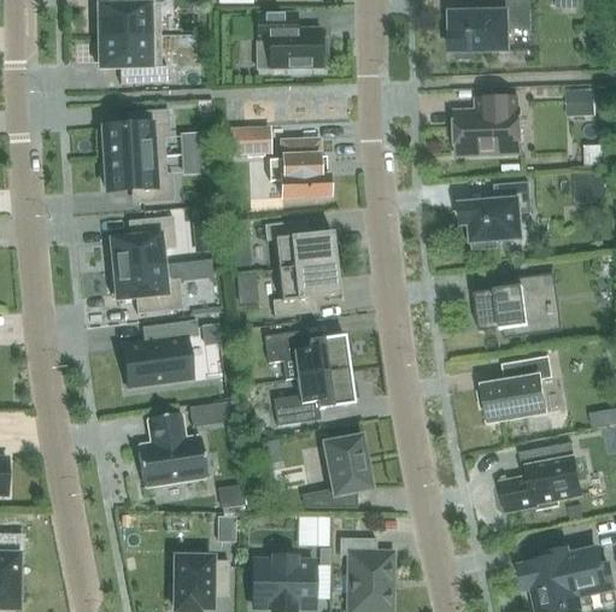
[(99,35),(160,34),(160,4),(165,4),(165,0),(125,0),(125,3),(99,3),(99,9),(94,9),(94,24),(99,23),(99,35)]
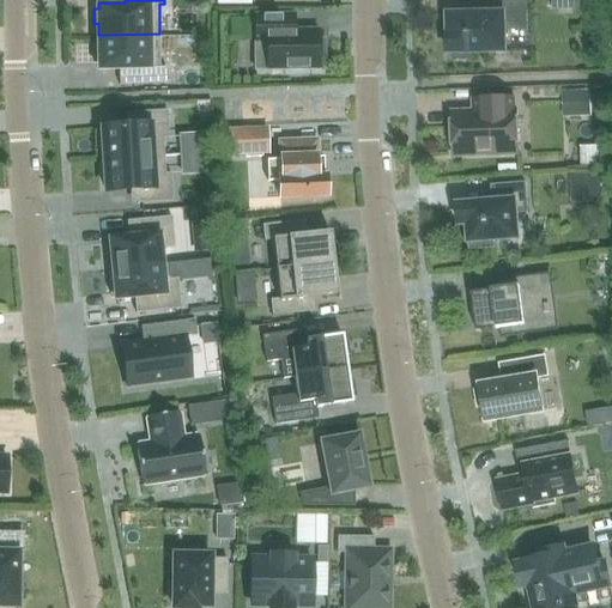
[(495,0),(495,10),(448,11),(449,30),(448,30),(449,50),(454,50),(455,55),(471,55),(471,49),(506,49),(506,26),(527,25),(526,0),(495,0)]
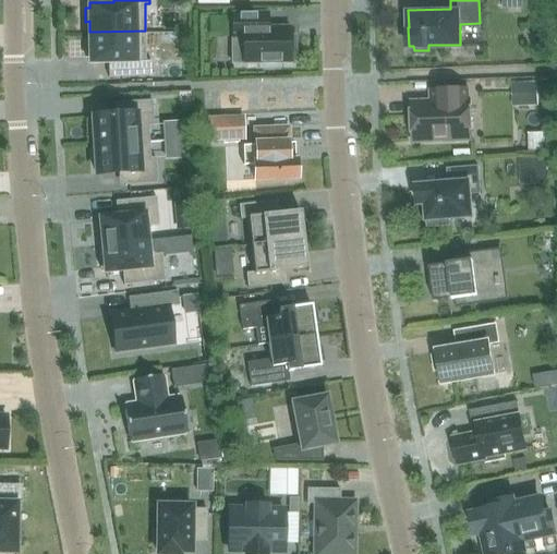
[(268,10),(231,10),(232,35),(242,35),(243,59),(262,59),(262,63),(279,63),(279,59),(290,59),(290,51),(294,51),(294,34),(290,34),(290,24),(268,24),(268,10)]
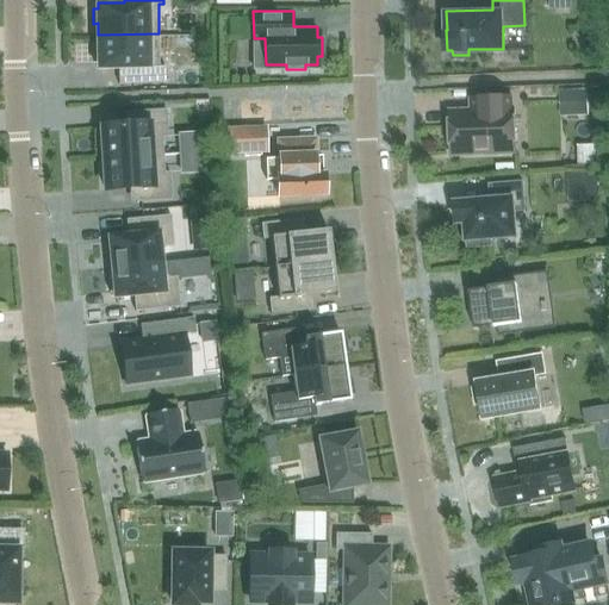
[(159,33),(98,35),(98,45),(93,45),(94,60),(99,60),(99,66),(125,64),(125,81),(166,79),(165,62),(159,62),(159,33)]
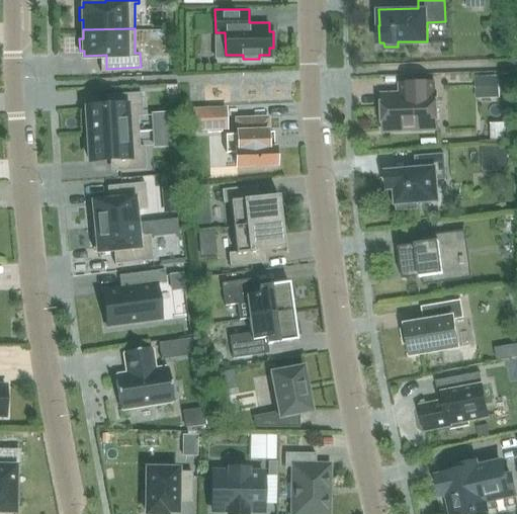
[(148,65),(149,75),(165,75),(165,65),(148,65)]
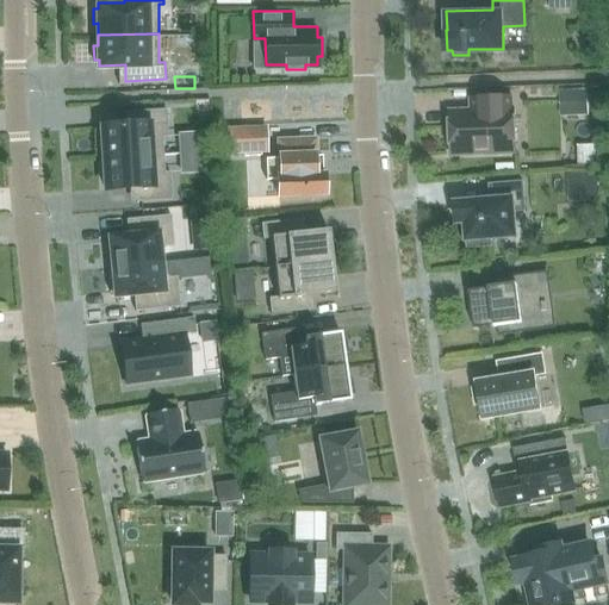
[(452,150),(516,148),(515,107),(510,107),(510,93),(473,94),(474,108),(449,110),(452,150)]
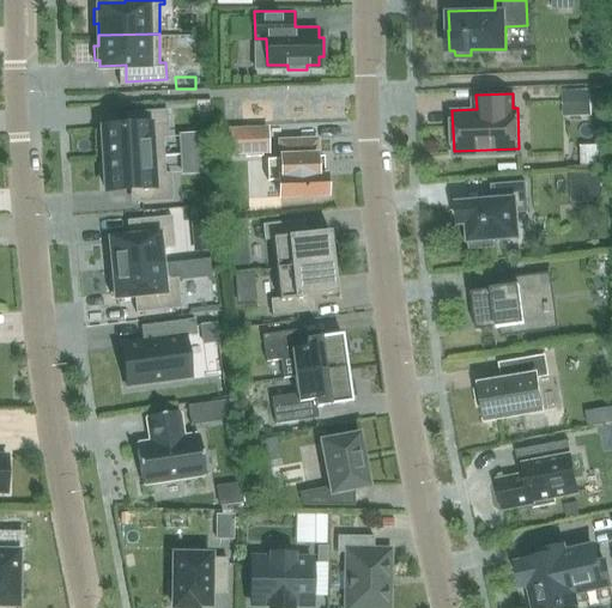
[(573,99),(568,120),(592,127),(597,107),(573,99)]
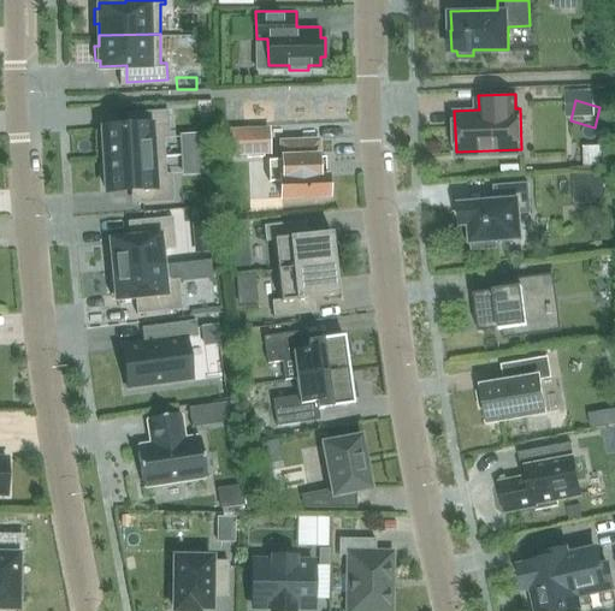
[(136,124),(101,125),(104,156),(165,153),(164,136),(170,135),(167,107),(135,110),(136,124)]
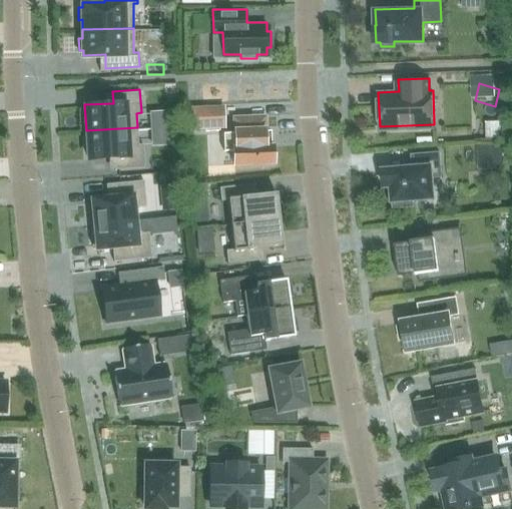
[(187,107),(188,125),(223,124),(222,105),(187,107)]
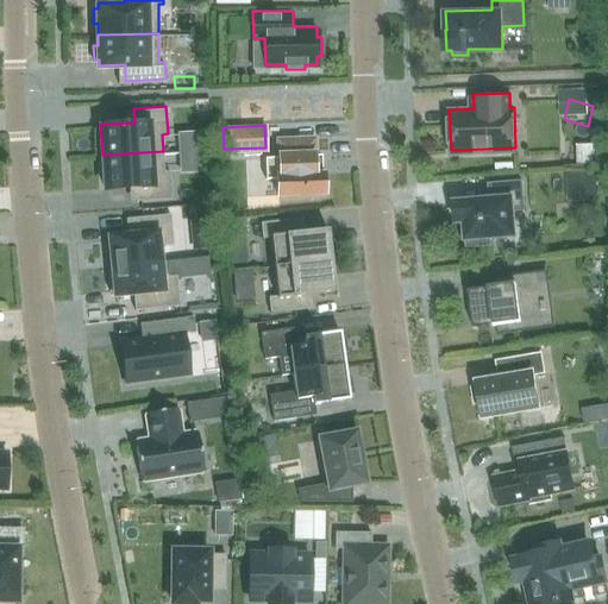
[(314,137),(279,138),(280,155),(265,156),(265,176),(277,176),(279,193),(325,192),(324,171),(315,171),(314,137)]
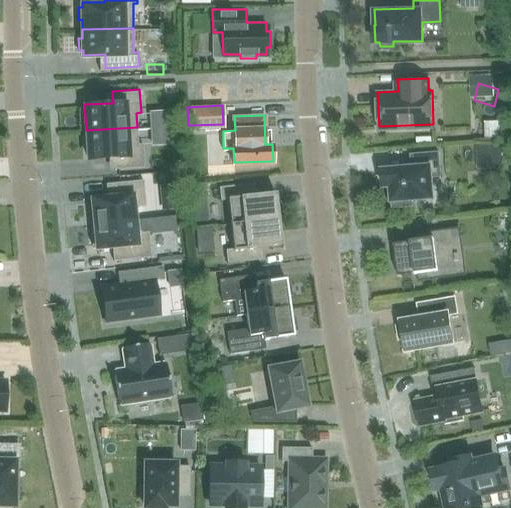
[(137,127),(86,130),(88,157),(116,155),(116,167),(144,165),(143,142),(138,142),(137,127)]
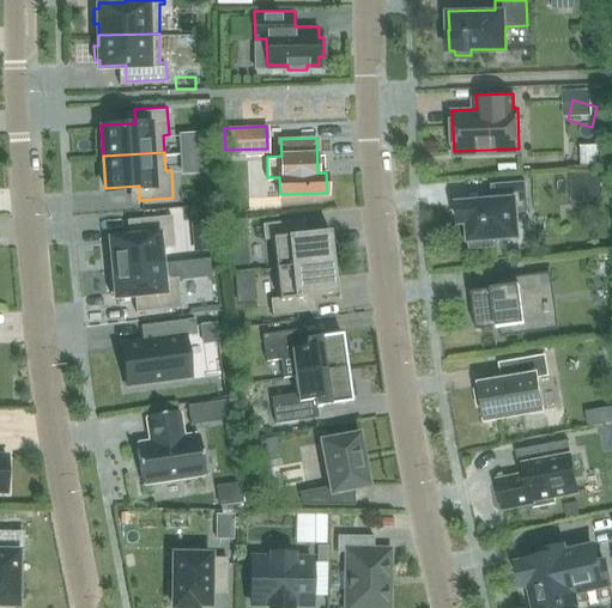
[(599,201),(601,176),(576,175),(575,200),(599,201)]
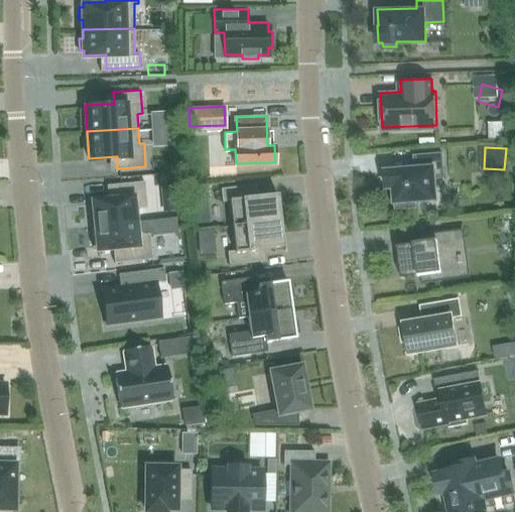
[(416,166),(385,169),(387,186),(390,186),(391,202),(395,201),(396,207),(416,206),(415,200),(436,198),(434,176),(444,175),(442,151),(415,153),(416,166)]
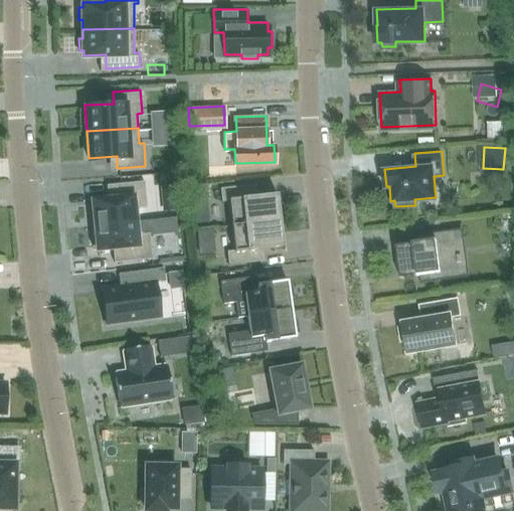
[(94,214),(95,223),(136,218),(136,211),(140,205),(147,204),(144,179),(107,182),(108,196),(92,197),(93,201),(89,202),(90,214),(94,214)]
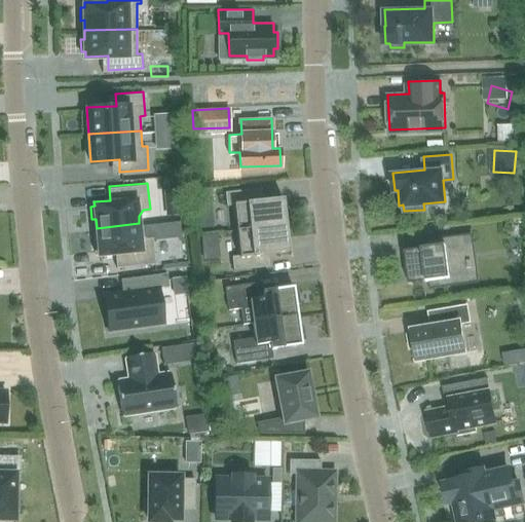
[(284,196),(255,199),(254,187),(225,190),(226,203),(234,202),(236,228),(286,223),(284,196)]
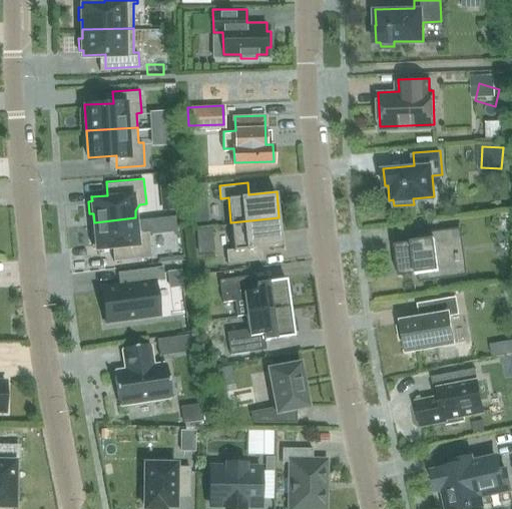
[(135,217),(94,222),(95,231),(91,231),(92,243),(96,243),(96,247),(112,245),(113,260),(151,256),(148,229),(142,230),(136,225),(135,217)]
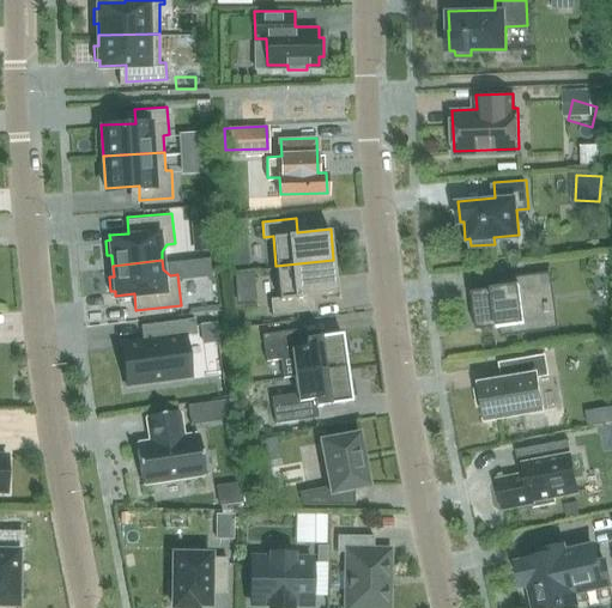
[(303,295),(337,291),(333,260),(276,266),(279,296),(271,296),(272,312),(306,309),(303,295)]
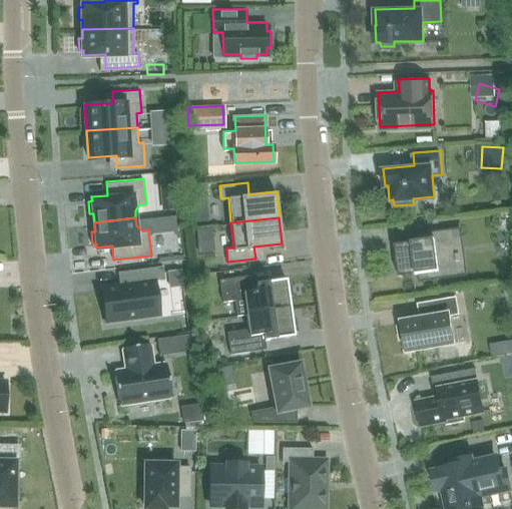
[(413,231),(414,239),(395,242),(400,275),(419,272),(420,280),(437,278),(436,270),(459,267),(458,259),(461,259),(460,251),(457,251),(454,226),(413,231)]
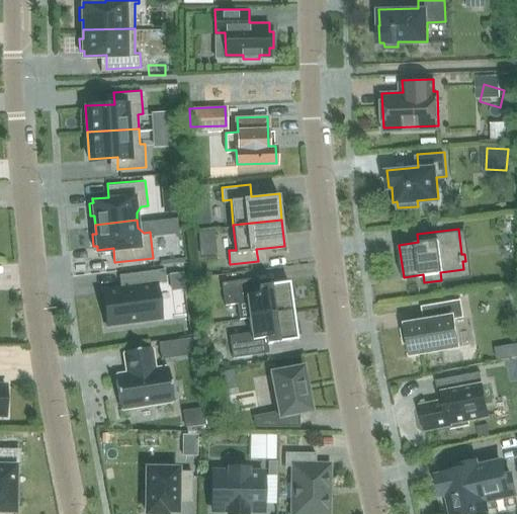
[(131,283),(102,286),(107,324),(161,318),(157,281),(167,280),(165,267),(128,271),(131,283)]
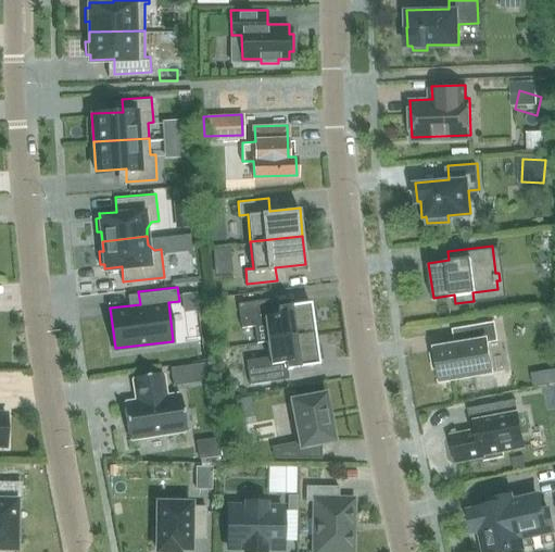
[(259,299),(238,301),(241,326),(254,324),(256,341),(267,339),(315,331),(313,320),(317,320),(315,305),(311,305),(311,301),(277,305),(278,312),(265,314),(259,299)]
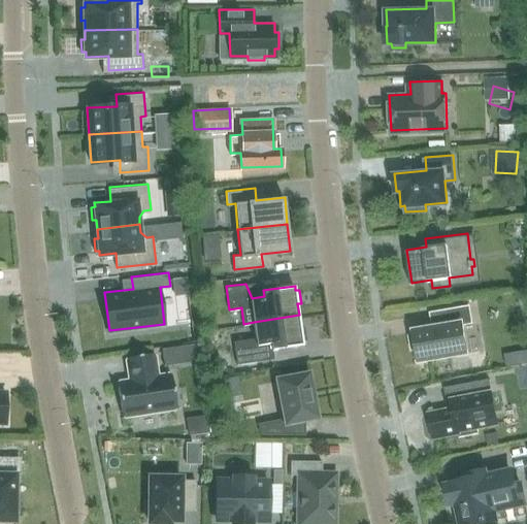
[(419,360),(467,352),(462,322),(472,321),(469,304),(438,309),(441,324),(414,329),(415,333),(409,333),(412,348),(417,347),(419,360)]
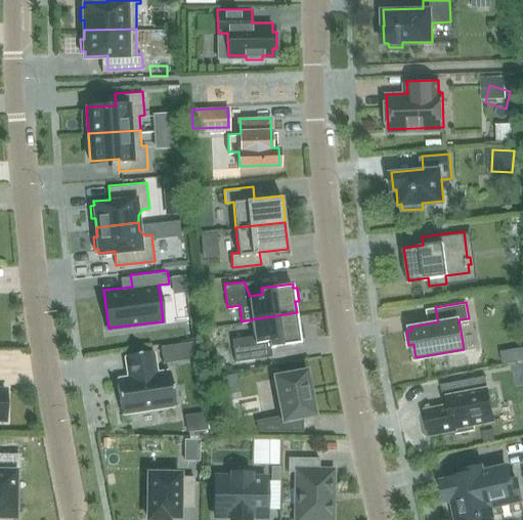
[(302,323),(298,325),(297,312),(252,319),(254,334),(231,338),(235,360),(255,357),(257,342),(268,340),(269,346),(301,342),(300,338),(304,337),(302,323)]
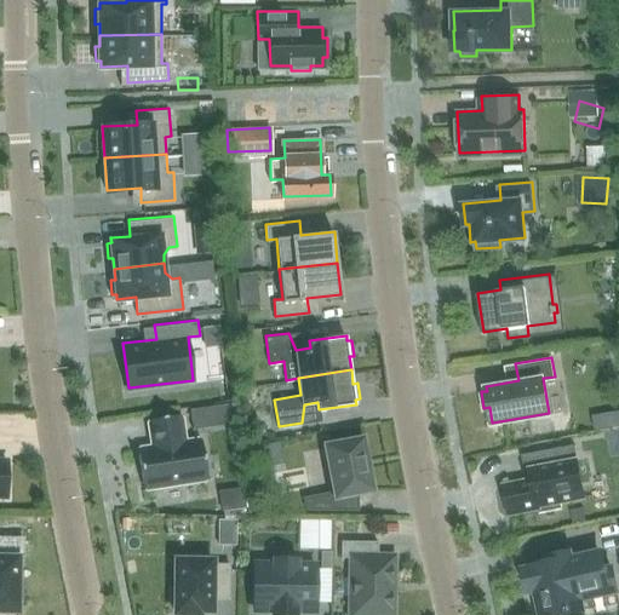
[(181,413),(149,418),(153,444),(138,447),(144,487),(207,477),(201,437),(184,440),(181,413)]
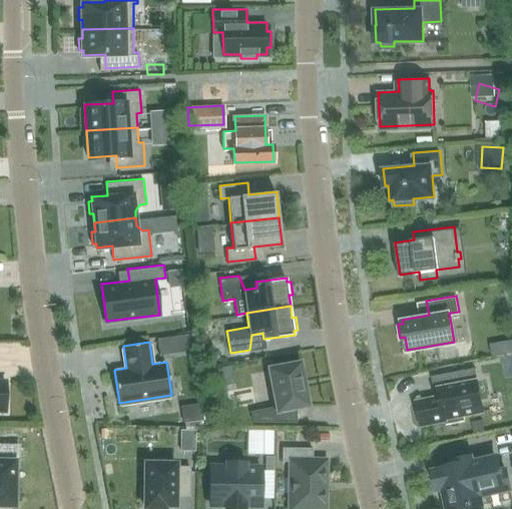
[(467,352),(430,353),(430,367),(468,366),(467,352)]
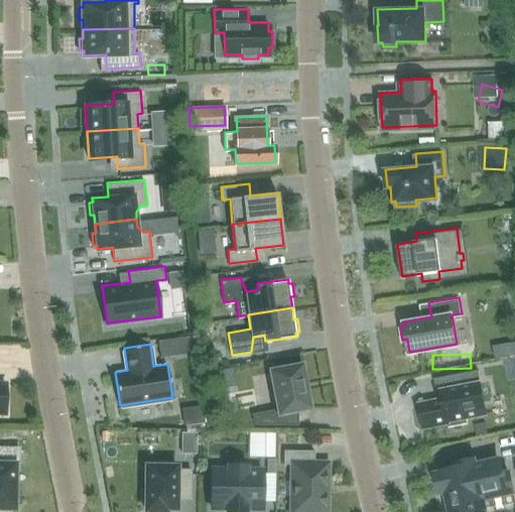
[(297,422),(297,409),(309,406),(300,364),(271,370),(278,408),(264,410),(266,422),(297,422)]
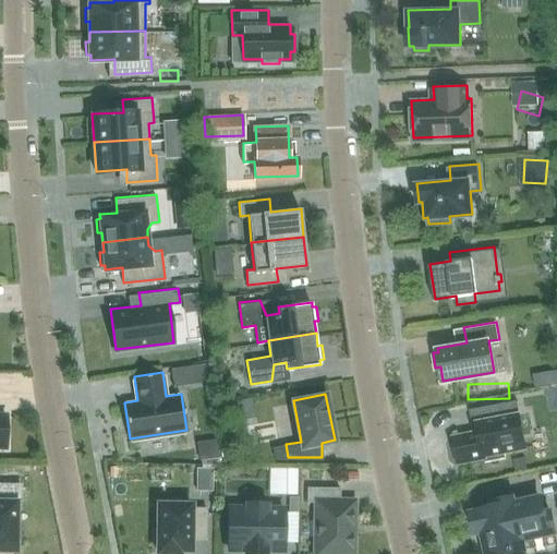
[(518,399),(470,408),(473,423),(477,422),(480,430),(453,435),(459,461),(484,456),(485,460),(506,456),(505,450),(525,446),(519,414),(520,414),(518,399)]
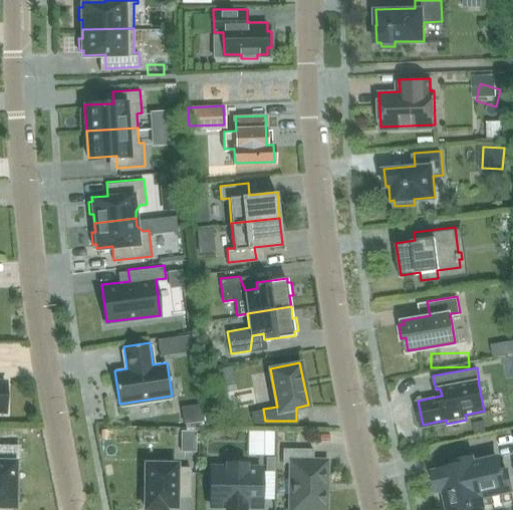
[(267,475),(275,475),(276,433),(249,433),(249,457),(267,457),(267,475)]
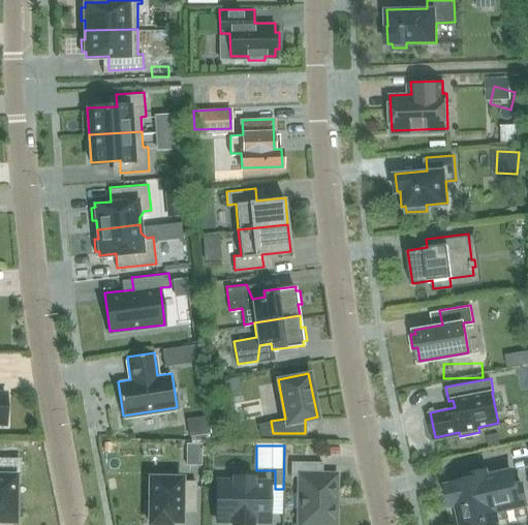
[(322,460),(291,460),(290,473),(300,474),(300,491),(297,491),(297,505),(300,505),(300,524),(335,524),(335,473),(322,473),(322,460)]
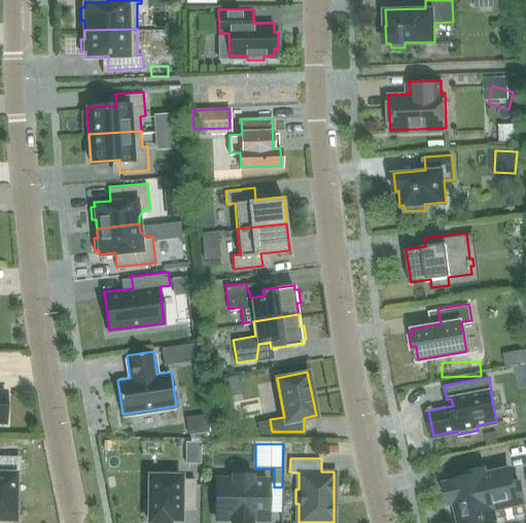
[(467,478),(445,483),(449,501),(456,500),(460,522),(465,522),(495,517),(493,508),(525,500),(520,482),(514,484),(510,467),(485,474),(484,467),(465,472),(467,478)]
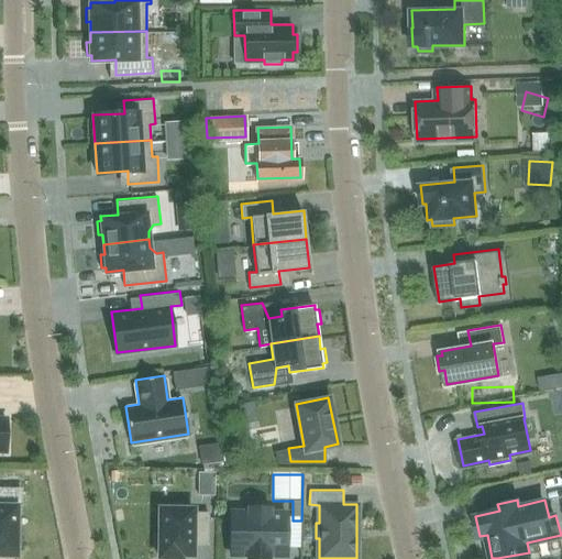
[(0,552),(15,554),(15,545),(20,545),(20,527),(15,527),(17,505),(0,504),(0,552)]
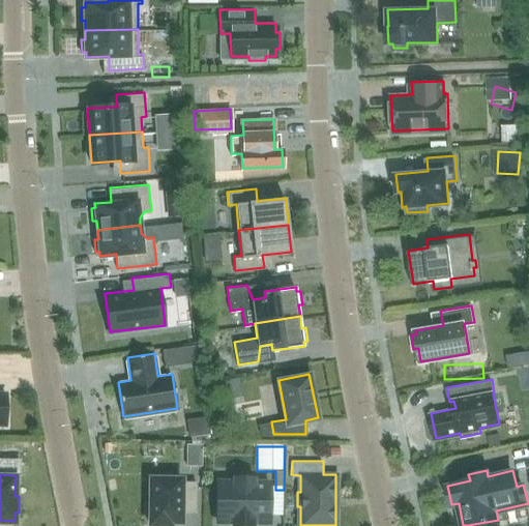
[(234,481),(217,481),(216,519),(234,519),(233,524),(253,524),(253,520),(269,520),(270,481),(254,481),(254,476),(234,476),(234,481)]
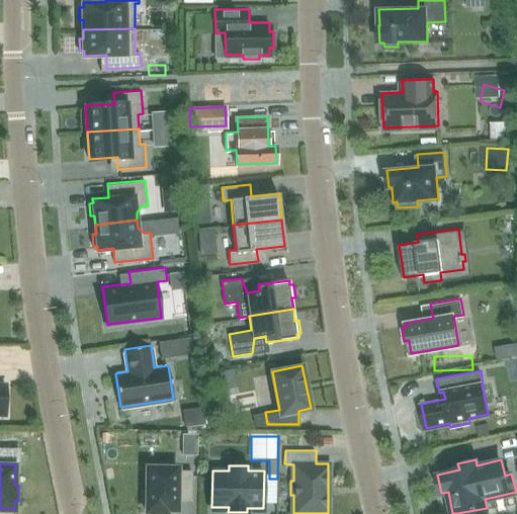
[(147,487),(143,487),(143,503),(147,503),(147,511),(167,511),(167,509),(177,509),(177,498),(191,498),(191,469),(177,469),(177,466),(147,466),(147,487)]
